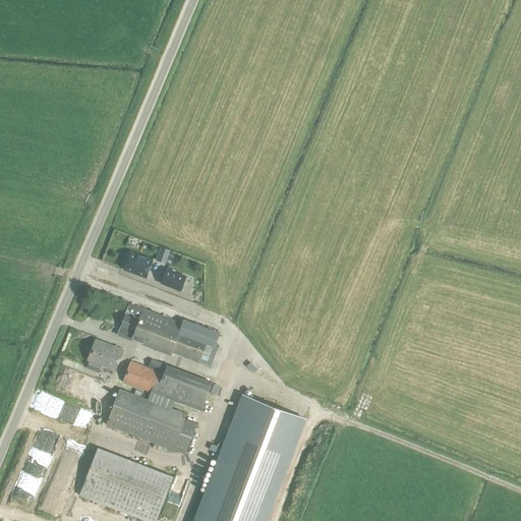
[(169,250),(160,247),(155,259),(165,264),(169,250)]
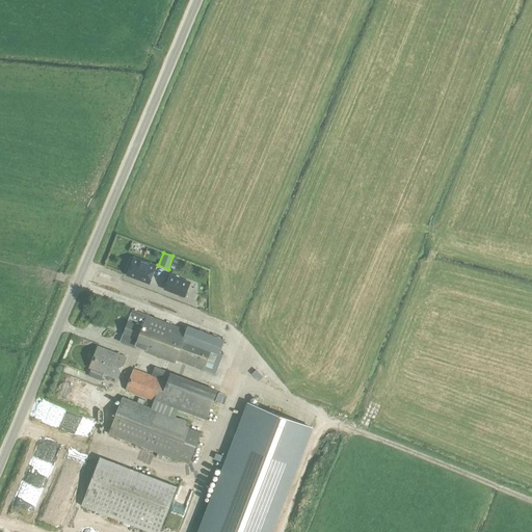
[(127,274),(150,284),(156,266),(133,258),(127,274)]
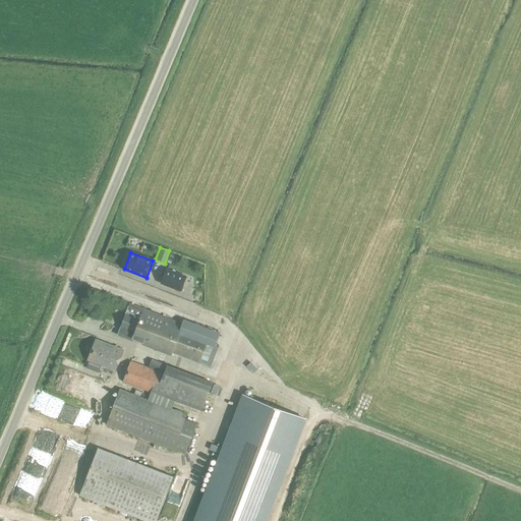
[(186,277),(167,270),(162,283),(180,290),(186,277)]
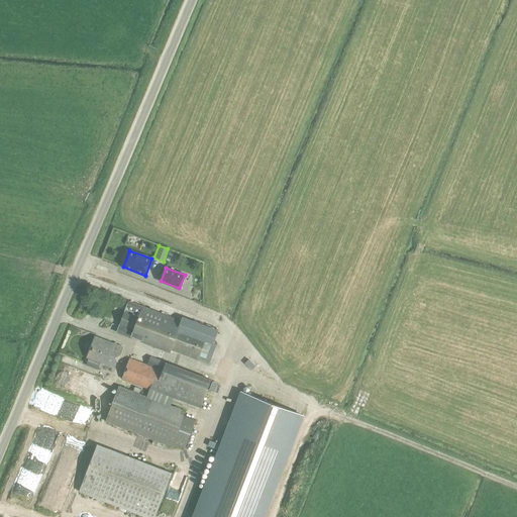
[(128,302),(116,332),(117,332),(131,338),(133,334),(192,357),(203,363),(212,341),(179,329),(181,323),(128,302)]
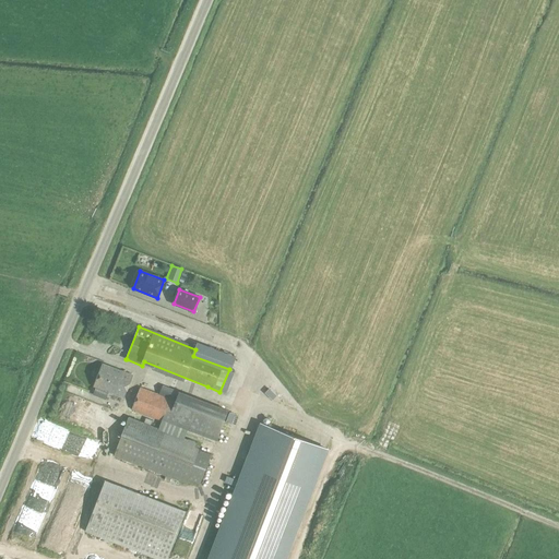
[(224,331),(221,335),(233,343),(235,337),(224,331)]
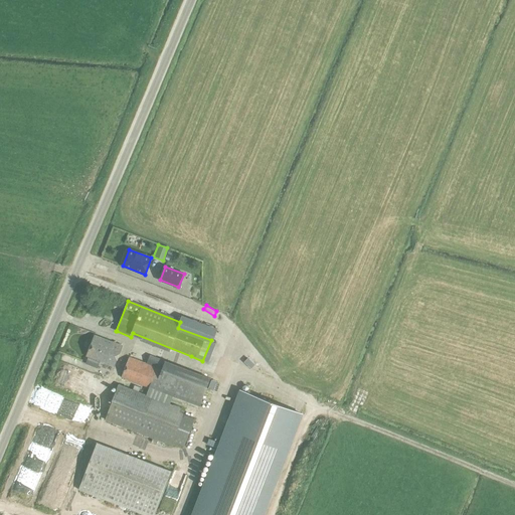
[(99,340),(93,356),(117,365),(123,350),(99,340)]
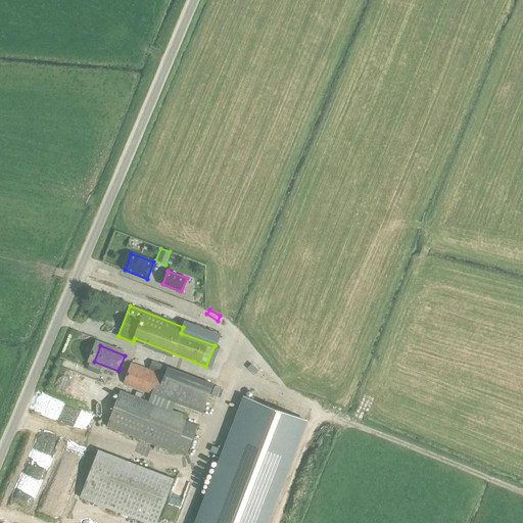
[(161,376),(130,364),(124,380),(201,409),(209,385),(164,368),(161,376)]
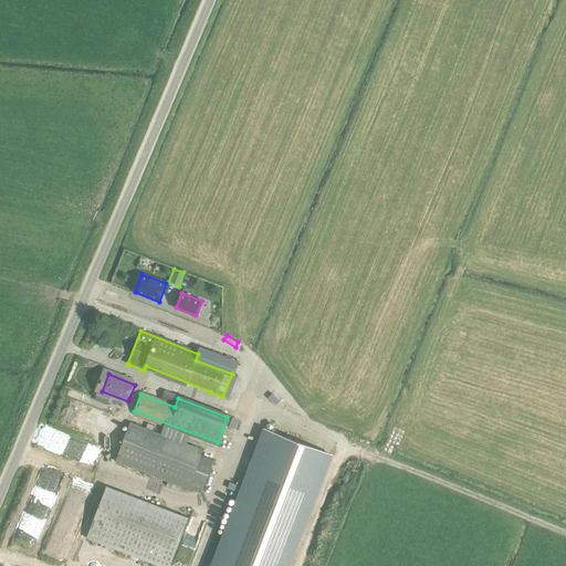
[(233,417),(230,427),(236,428),(239,418),(233,417)]
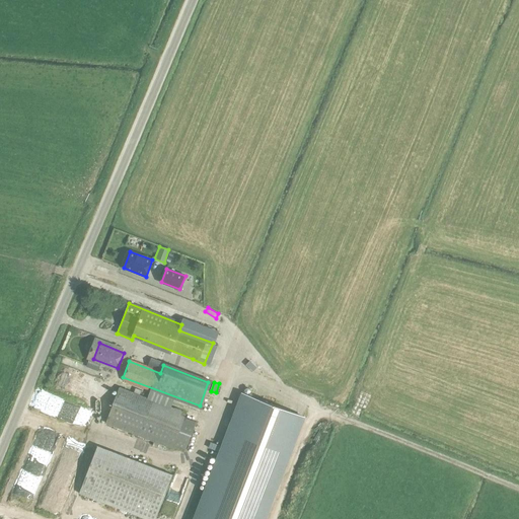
[(187,449),(197,423),(179,417),(181,411),(120,387),(105,424),(174,449),(175,445),(187,449)]
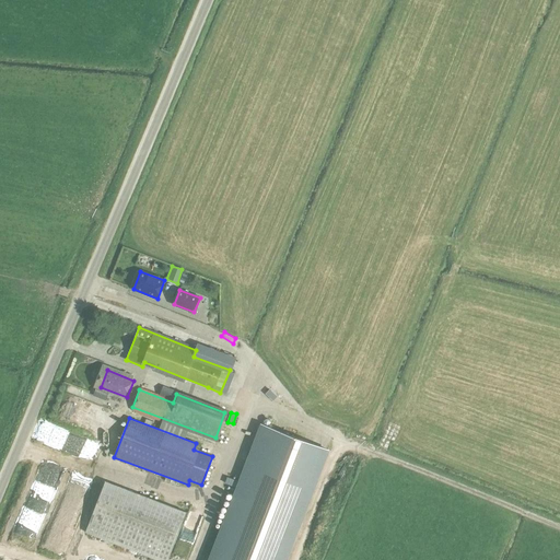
[(280,559),(325,447),(261,423),(208,559),(280,559)]
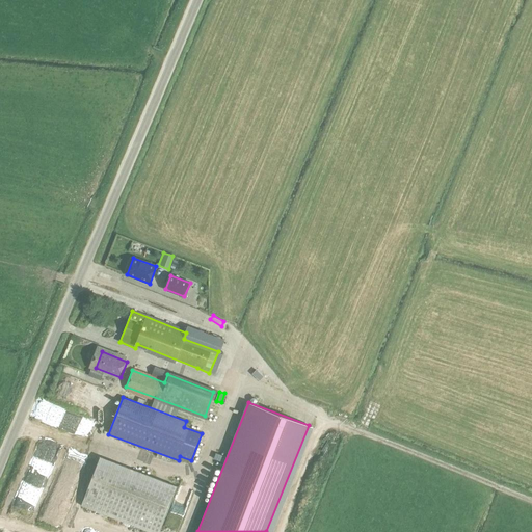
[(228,425),(224,433),(230,435),(233,427),(228,425)]
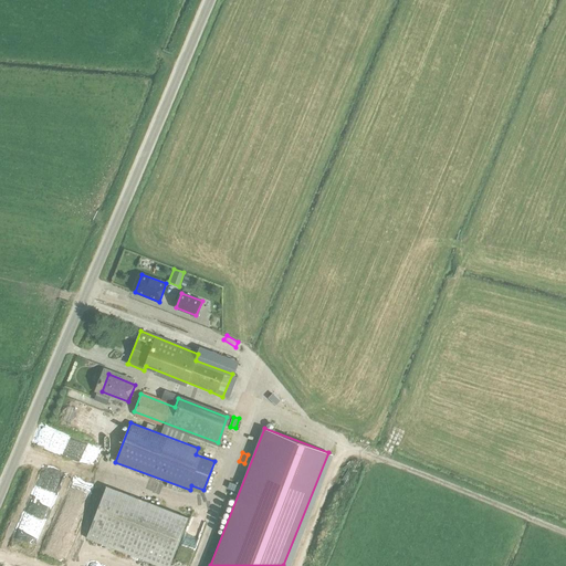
[(41,470),(35,488),(32,499),(49,504),(52,493),(62,496),(64,490),(70,491),(73,480),(41,470)]
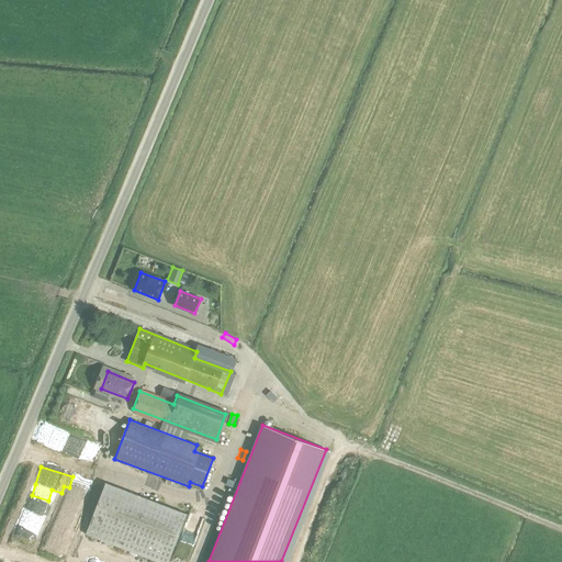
[(155,561),(169,561),(188,516),(105,484),(86,535),(155,561)]
